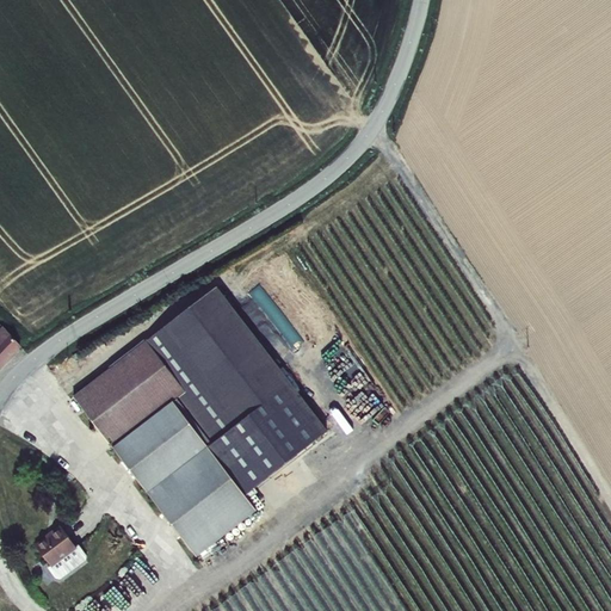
[(221,288),(75,396),(198,556),(258,511),(245,495),(327,430),(221,288)]
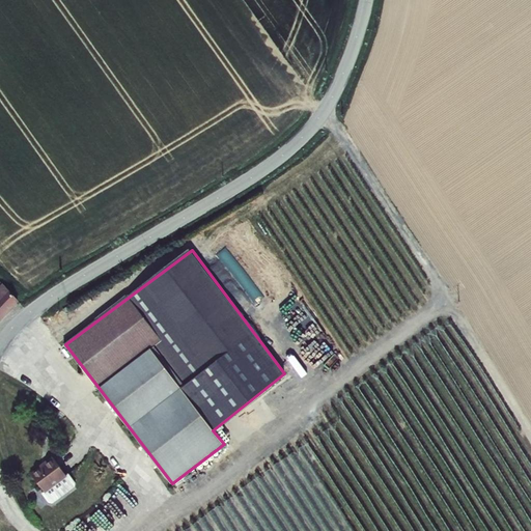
[(0,285),(0,320),(19,302),(2,283),(0,285)]
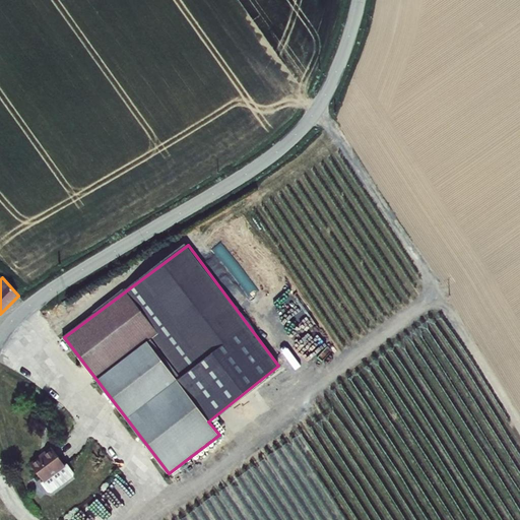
[(65,466),(51,448),(29,464),(43,481),(45,483),(65,467),(65,466)]
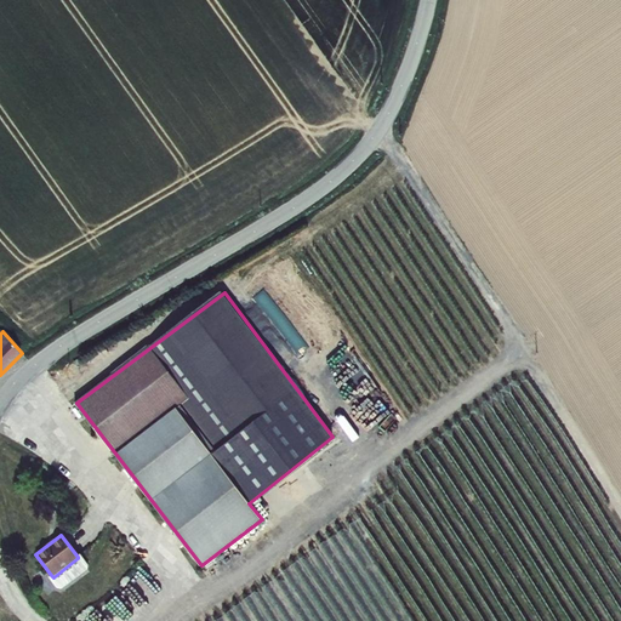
[(80,554),(78,557),(78,558),(53,577),(51,575),(49,577),(57,590),(62,590),(89,570),(89,567),(80,554)]
